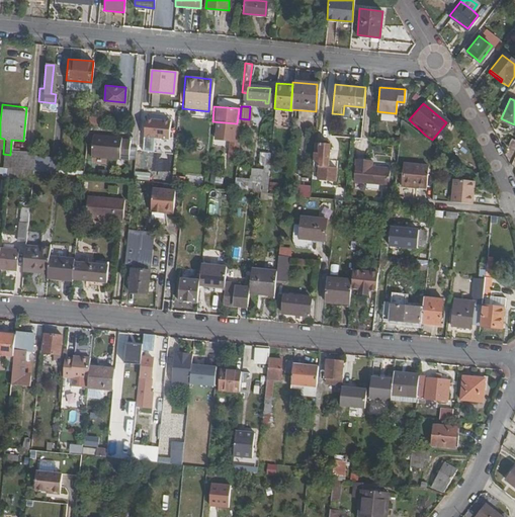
[(87,124),(95,125),(96,117),(88,116),(87,124)]
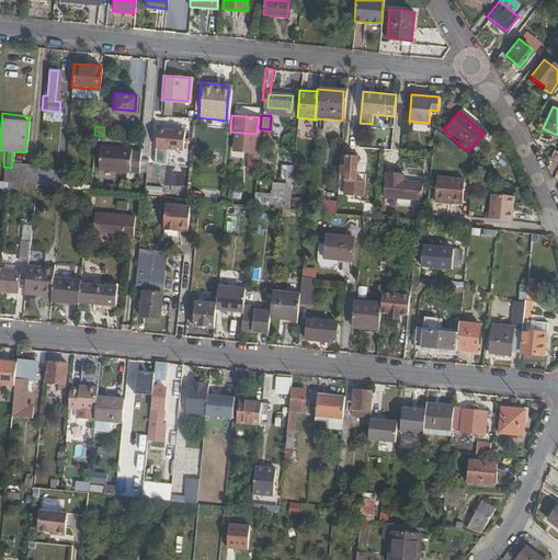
[(182,149),(184,130),(157,128),(154,162),(164,163),(167,148),(182,149)]
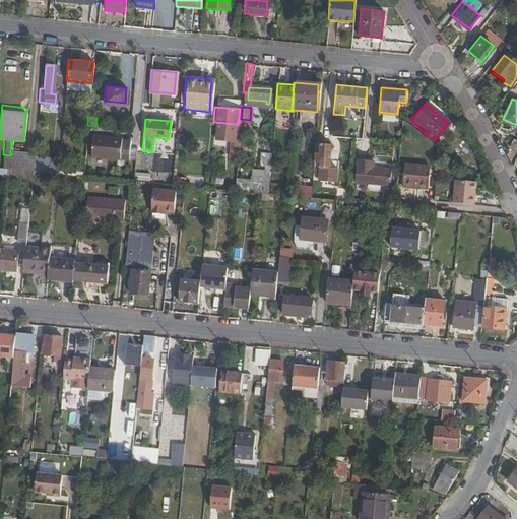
[(233,125),(216,124),(214,139),(230,141),(232,141),(233,125)]
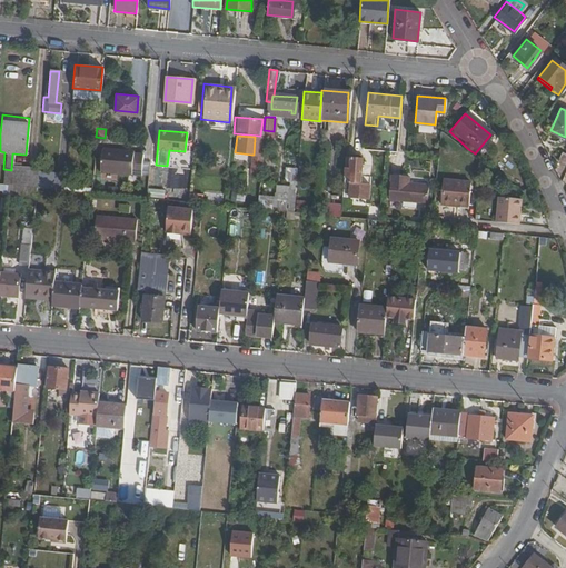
[(99,171),(140,175),(142,153),(135,153),(135,151),(101,149),(99,171)]
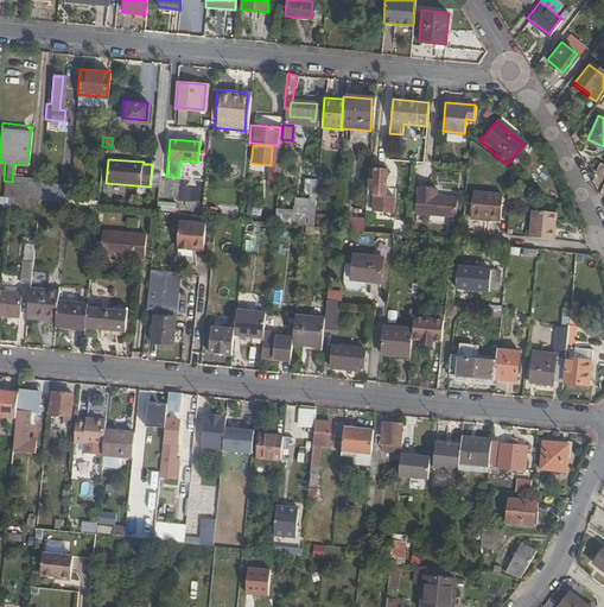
[(601,184),(603,176),(603,165),(597,163),(590,177),(601,184)]
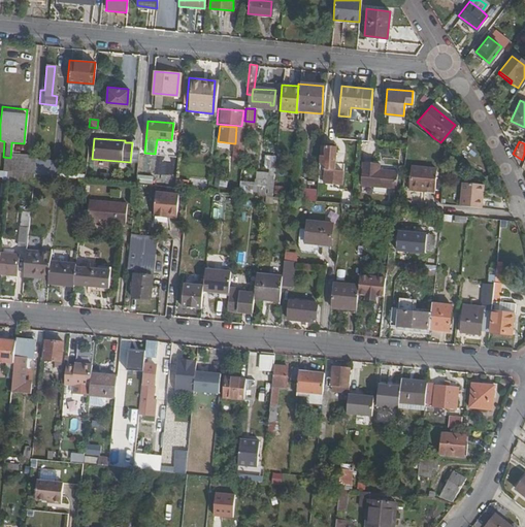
[(157,143),(157,154),(165,154),(165,143),(157,143)]
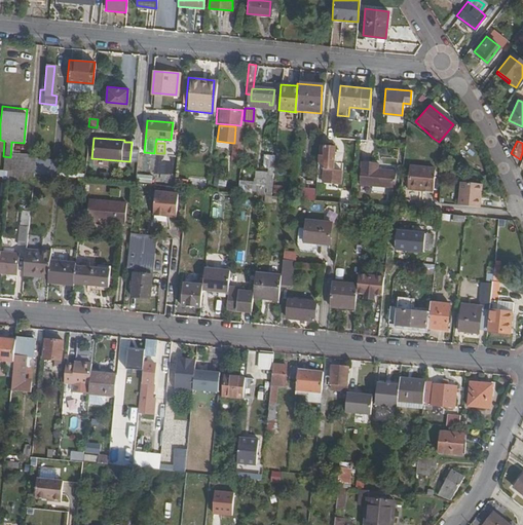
[(234,143),(232,143),(231,159),(238,159),(240,144),(239,144),(234,143)]
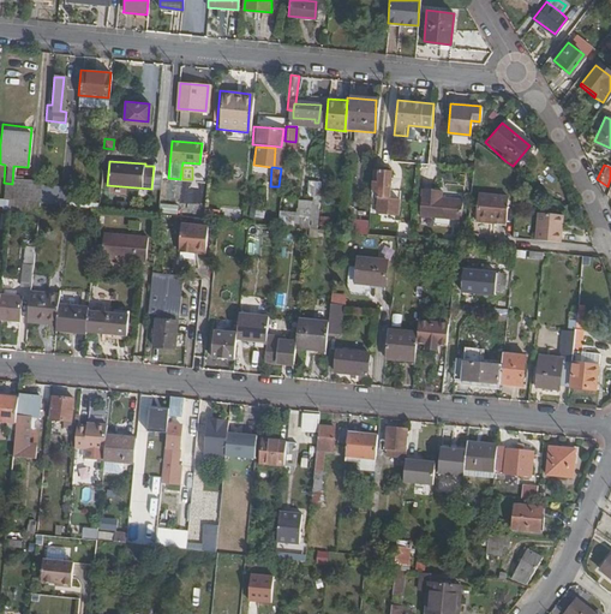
[(372,172),(371,190),(376,191),(375,197),(388,198),(390,172),(377,170),(377,173),(372,172)]
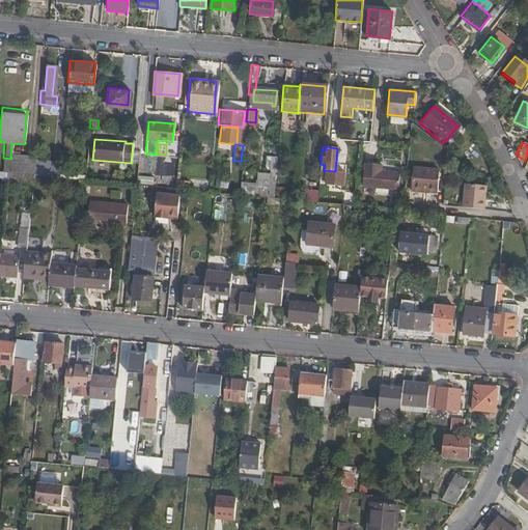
[(21,172),(32,173),(33,165),(33,161),(10,159),(3,158),(1,170),(6,171),(21,172)]
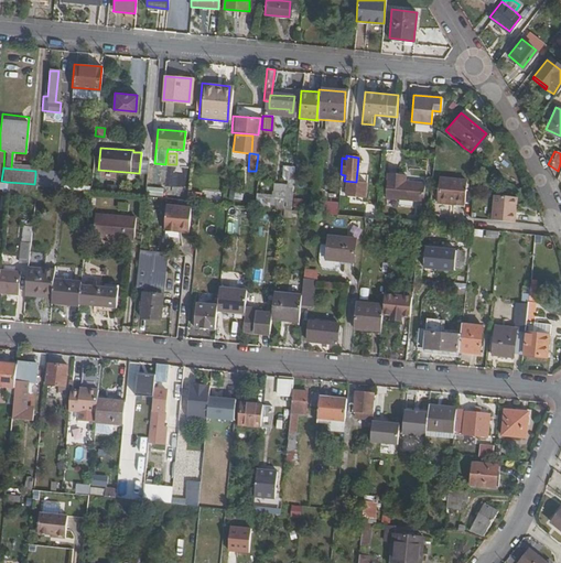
[(385,198),(422,202),(424,184),(405,182),(406,175),(387,173),(385,198)]
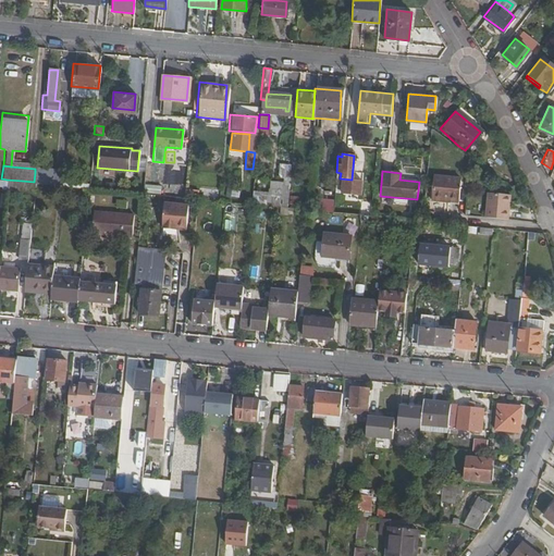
[(38,183),(45,183),(46,174),(35,173),(34,182),(38,183)]
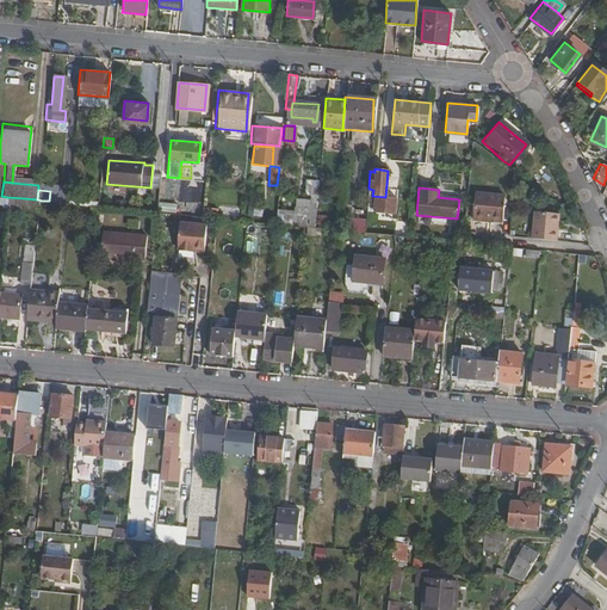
[(485,219),(491,220),(501,221),(503,196),(474,193),(471,220),(485,221),(485,219)]
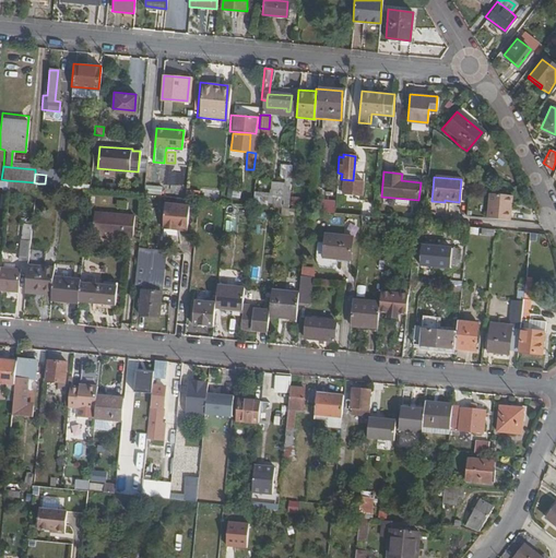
[(280,208),(288,208),(288,202),(290,194),(290,188),(284,187),(283,191),(280,191),(279,198),(252,196),(252,204),(280,208)]
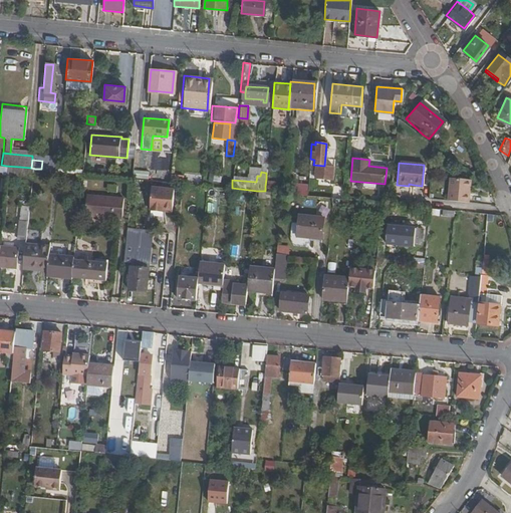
[(181,183),(182,176),(174,175),(170,175),(169,182),(181,183)]
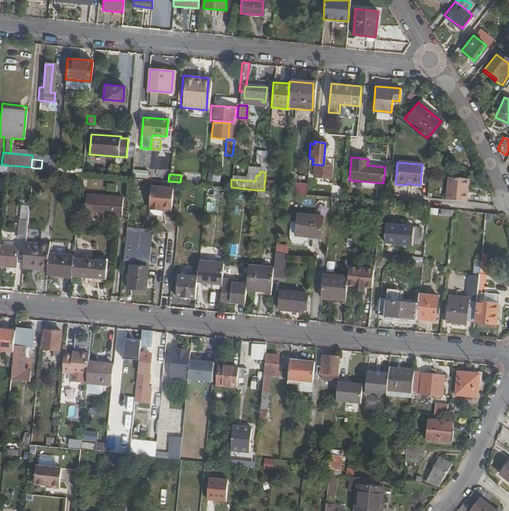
[(445,199),(467,202),(468,188),(465,187),(465,178),(448,176),(445,199)]
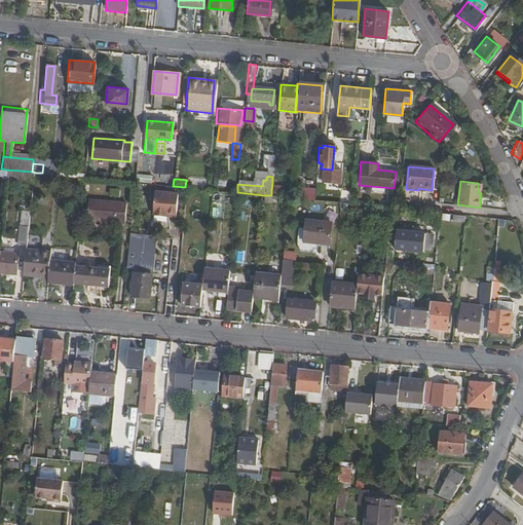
[(313,200),(314,188),(299,187),(298,198),(313,200)]
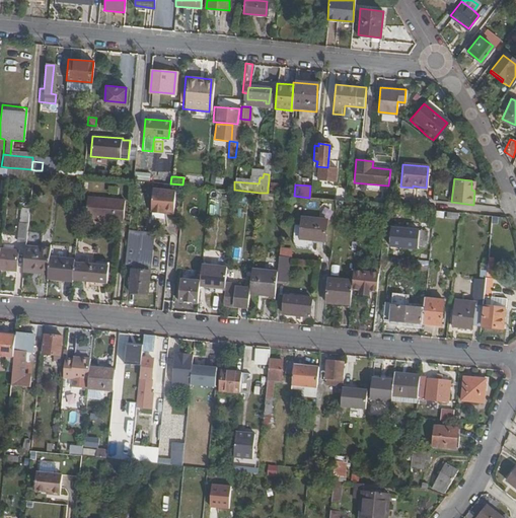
[(174,191),(152,189),(149,212),(172,215),(174,191)]
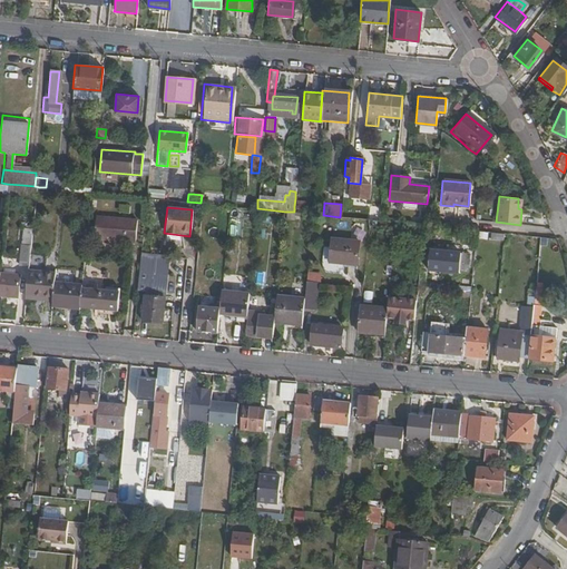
[(93,237),(107,238),(125,241),(135,242),(136,219),(95,215),(93,237)]
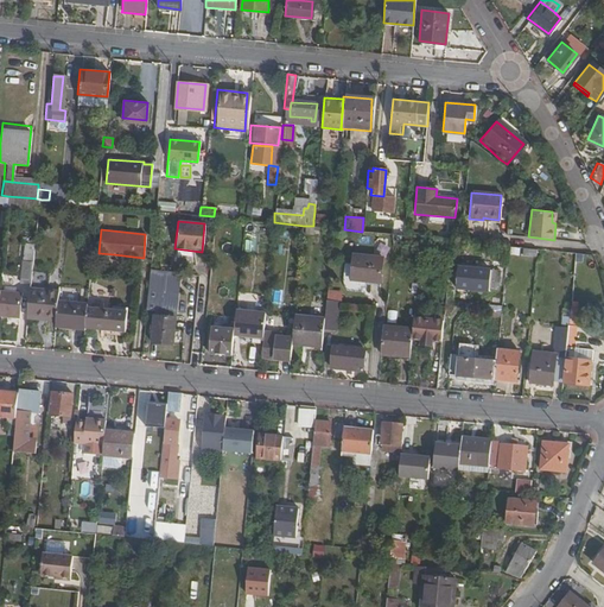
[(478,242),(487,244),(488,233),(463,231),(462,241),(478,242)]
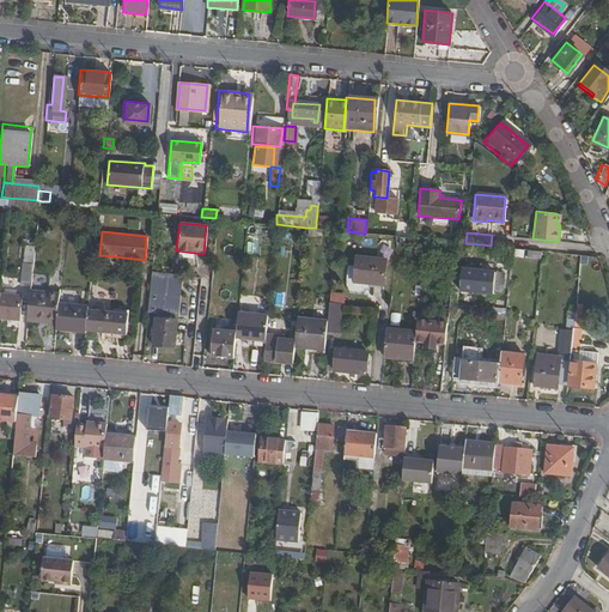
[(30,264),(31,265),(32,246),(23,246),(20,264),(30,264)]
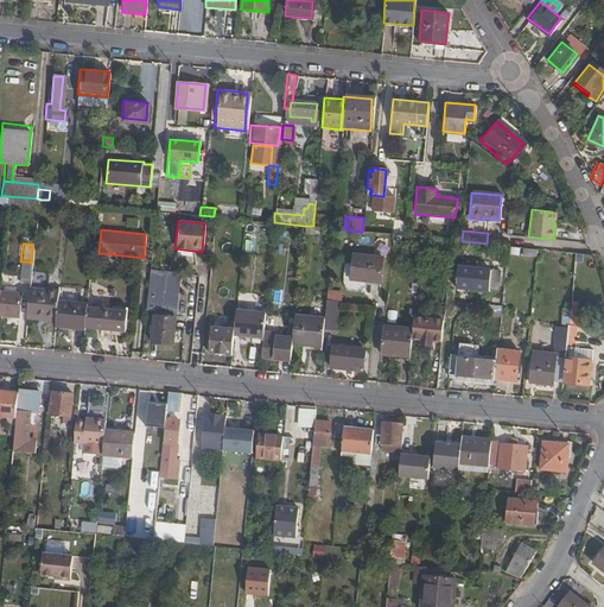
[(350,280),(380,283),(382,258),(353,254),(350,280)]
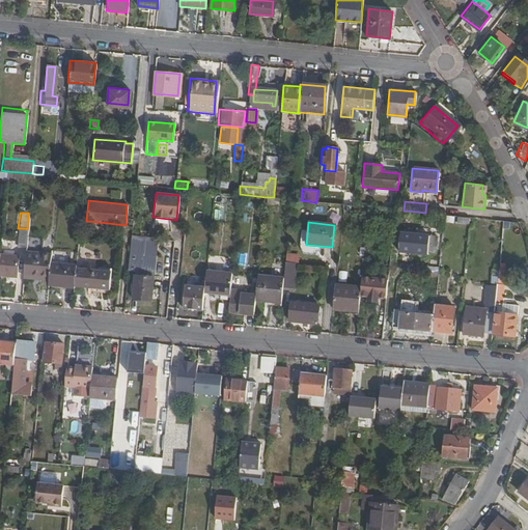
[(17,245),(24,246),(26,228),(18,228),(17,245)]
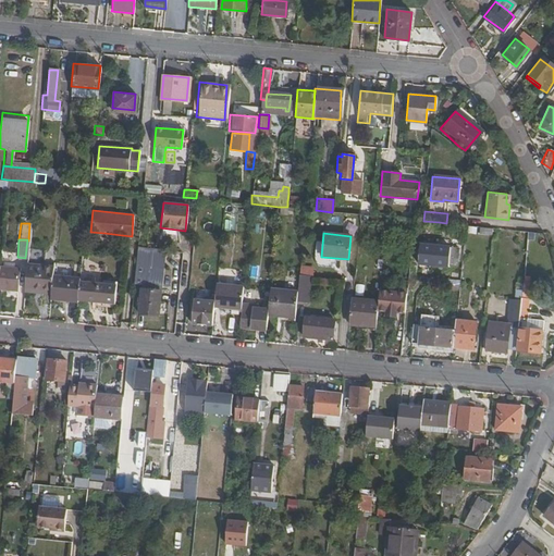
[(417,262),(446,266),(448,246),(420,243),(417,262)]
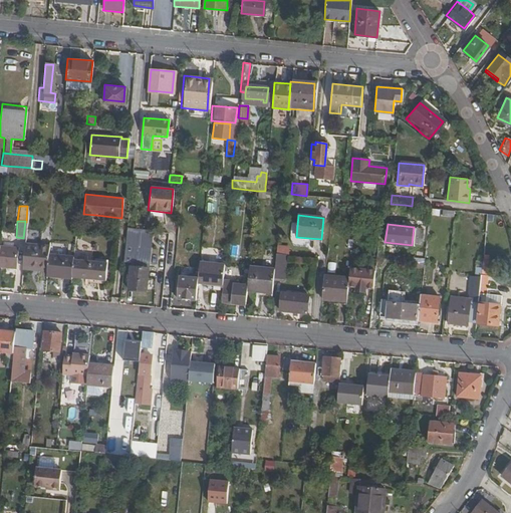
[(153,229),(126,226),(126,232),(123,261),(131,261),(129,287),(146,289),(153,229)]
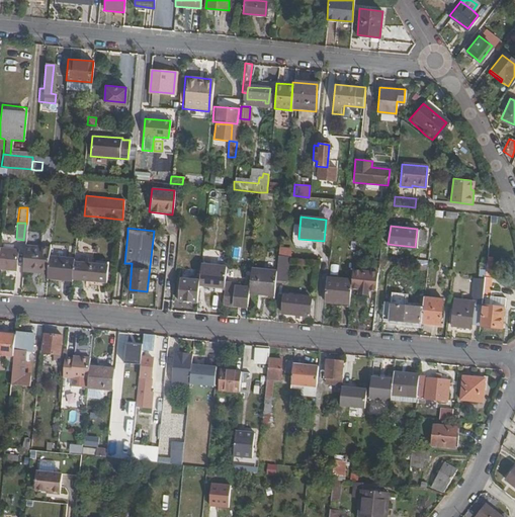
[(278,246),(277,257),(287,257),(289,257),(290,248),(278,246)]
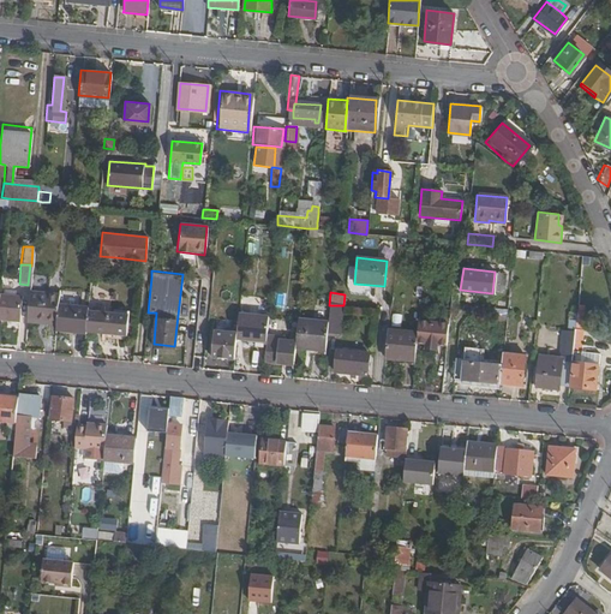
[(0,317),(18,321),(21,297),(0,294),(0,317)]
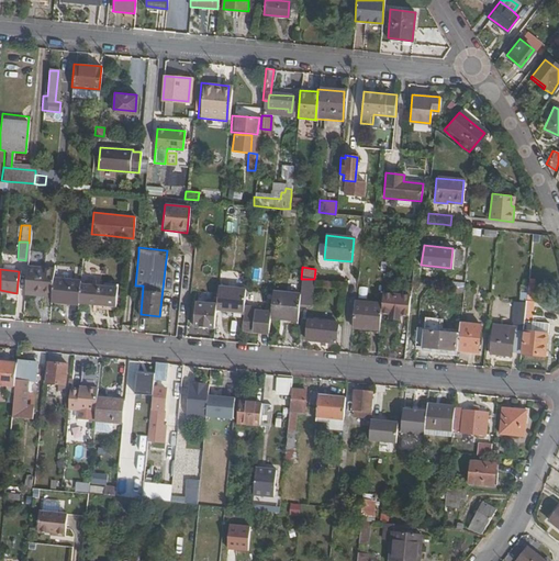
[(53,279),(53,272),(25,270),(23,293),(32,293),(32,290),(52,292),(53,279)]
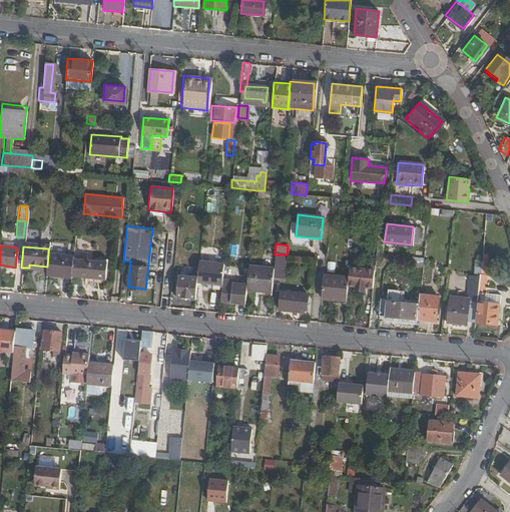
[(46,276),(71,278),(71,277),(72,261),(73,257),(48,254),(47,267),(46,270),(46,276)]
